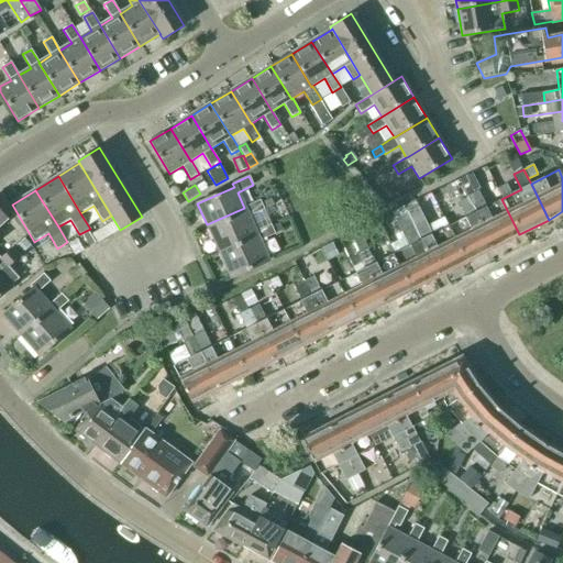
[(473,207),(474,207),(483,201),(478,192),(468,197),(473,207)]
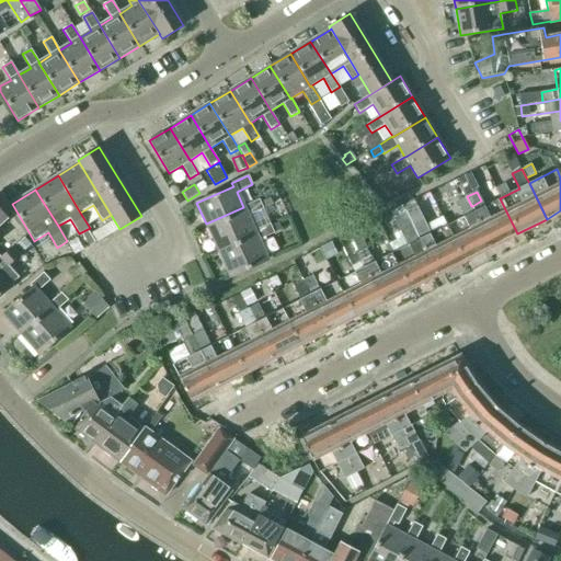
[(474,212),(472,206),(471,206),(467,196),(457,202),(464,217),(446,226),(464,261),(492,247),(474,212)]
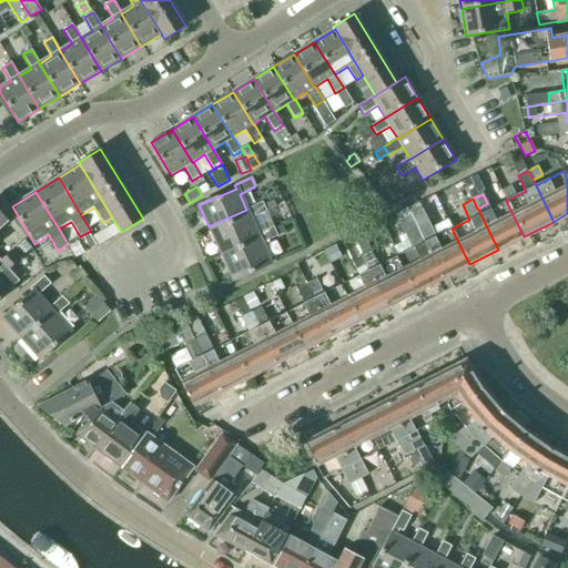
[(498,250),(524,236),(506,201),(480,214),(498,250)]
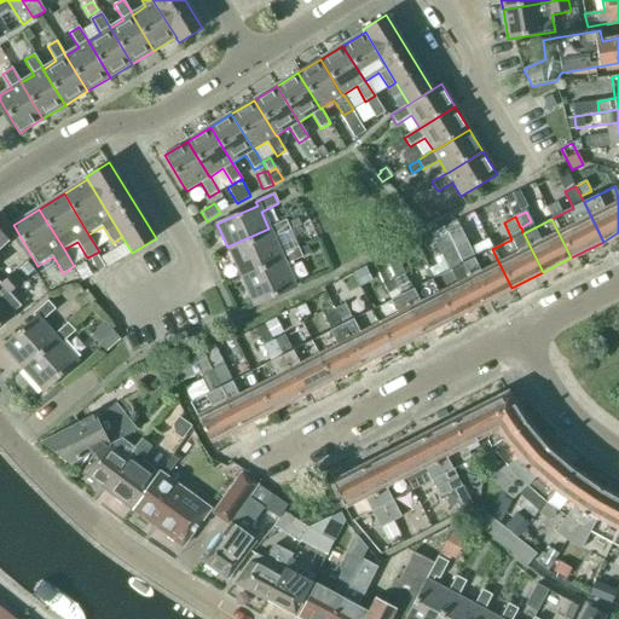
[(239,273),(281,255),(273,238),(290,231),(285,220),(268,229),(227,247),(239,273)]
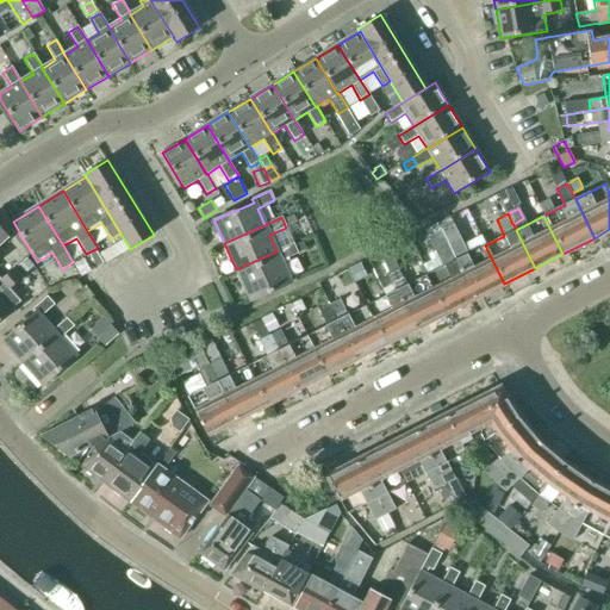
[(504,284),(485,246),(468,254),(454,224),(439,231),(474,299),(504,284)]
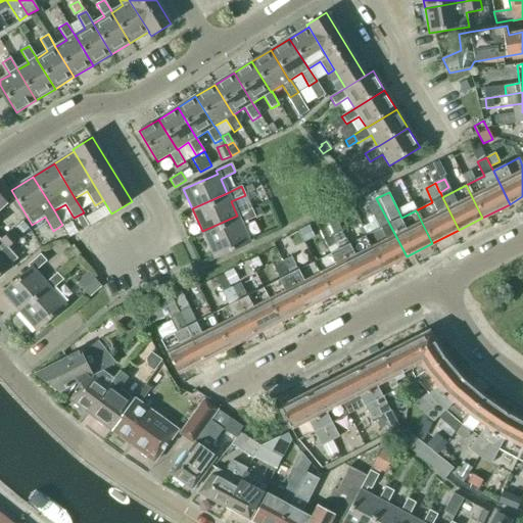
[(381,270),(407,256),(376,198),(366,203),(378,230),(364,237),(381,270)]
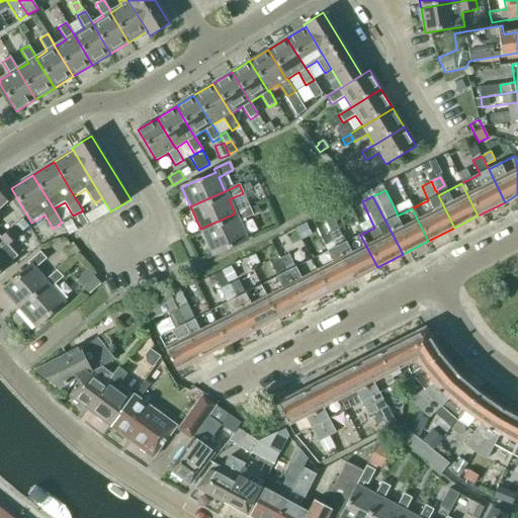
[(249,207),(235,213),(200,229),(212,256),(247,240),(239,222),(253,216),(249,207)]
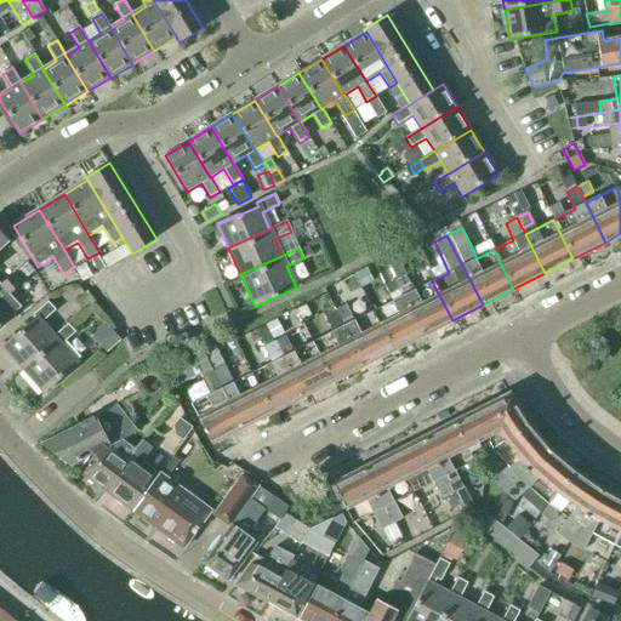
[(453,320),(432,281),(415,290),(406,274),(398,257),(388,262),(396,279),(425,335),(453,320)]
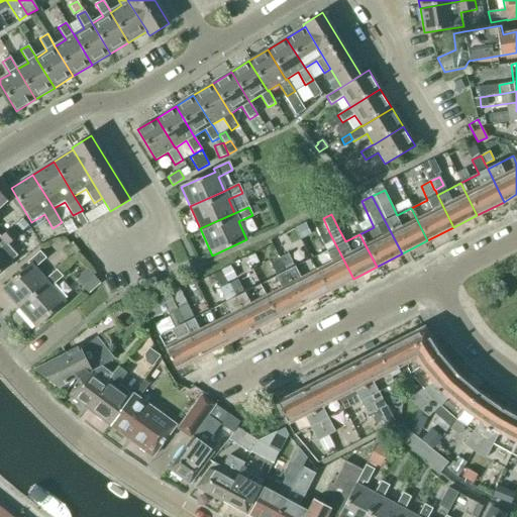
[(1,237),(0,237),(0,272),(18,255),(8,245),(28,226),(22,219),(13,227),(13,226),(1,237)]
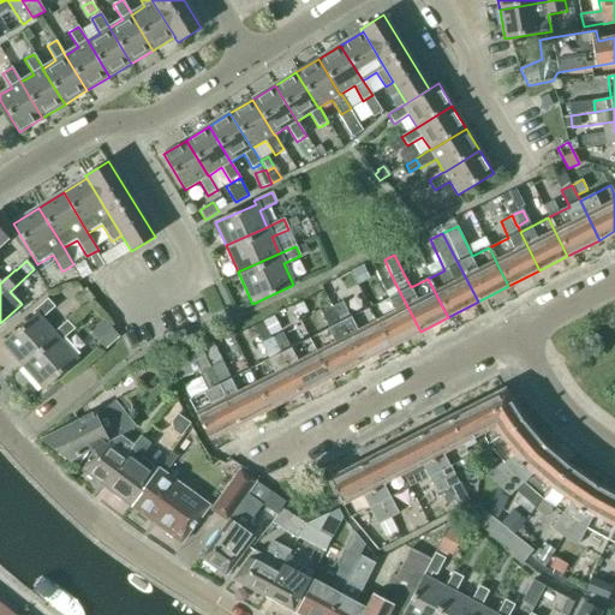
[(389,347),(421,332),(392,276),(381,281),(389,299),(370,309),(389,347)]
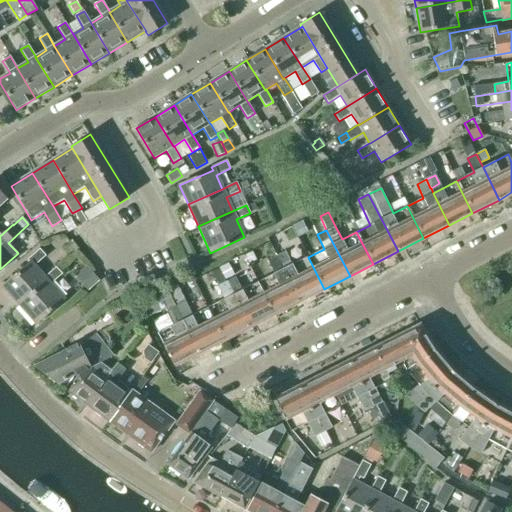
[(66,258),(76,250),(68,240),(58,249),(66,258)]
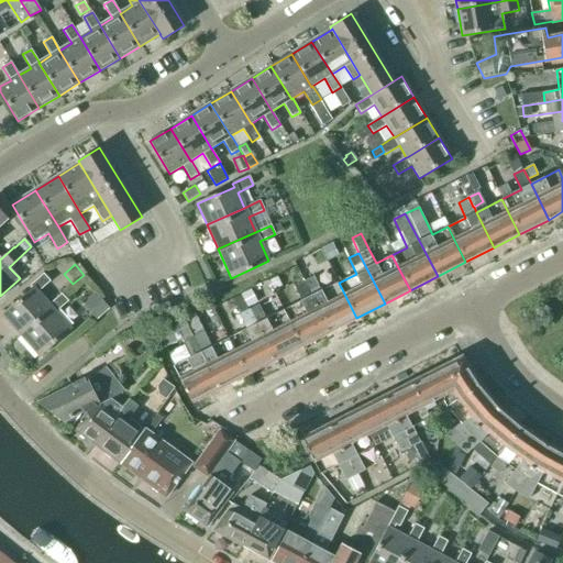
[(328,332),(301,283),(297,273),(289,276),(301,301),(285,310),(302,345),(328,332)]
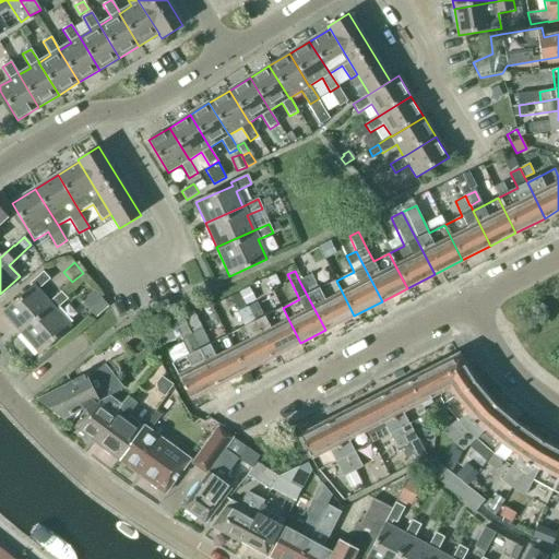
[(21,333),(63,295),(60,292),(48,302),(37,290),(49,280),(43,272),(30,284),(32,286),(2,313),(21,333)]
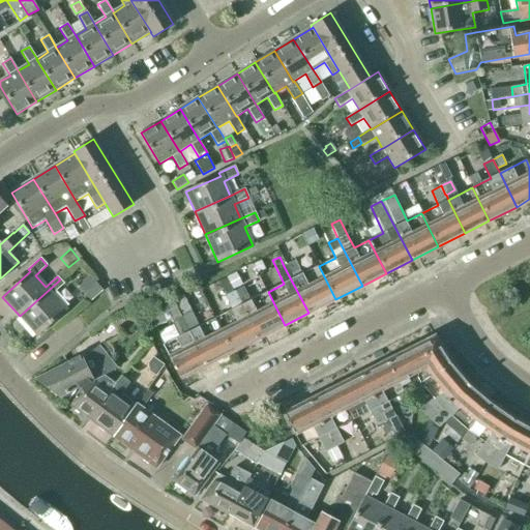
[(335,299),(319,266),(302,274),(296,260),(284,266),(308,313),(335,299)]
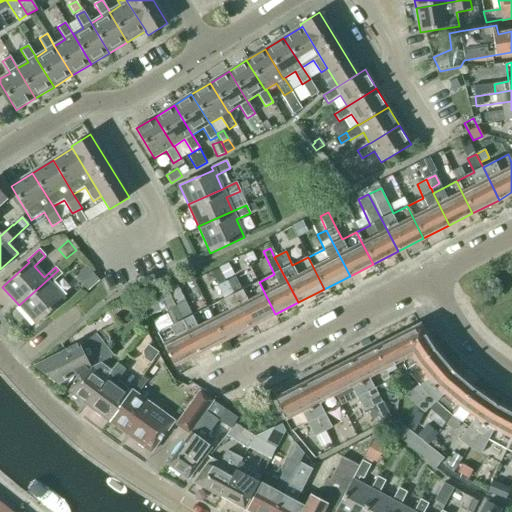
[(84,292),(98,279),(88,268),(74,281),(84,292)]
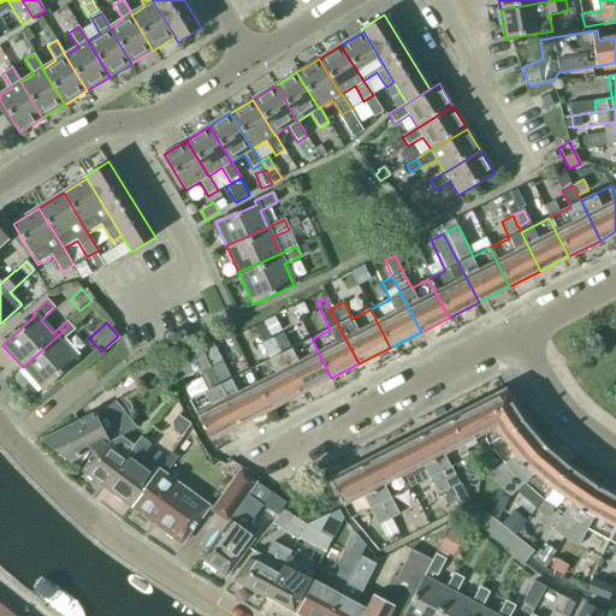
[(70,325),(23,367),(43,390),(77,360),(60,342),(73,330),(70,325)]
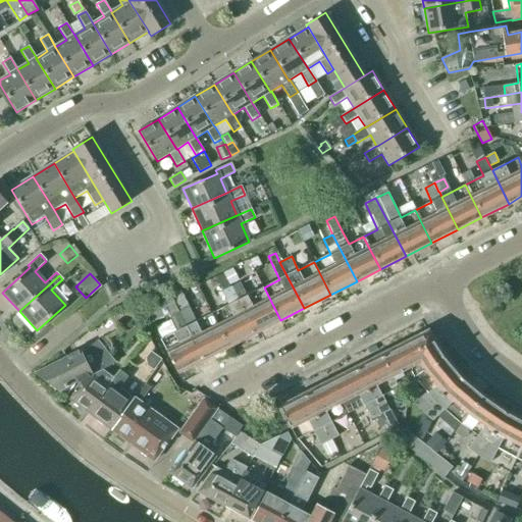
[(280,320),(264,288),(248,296),(240,282),(230,286),(255,333),(280,320)]
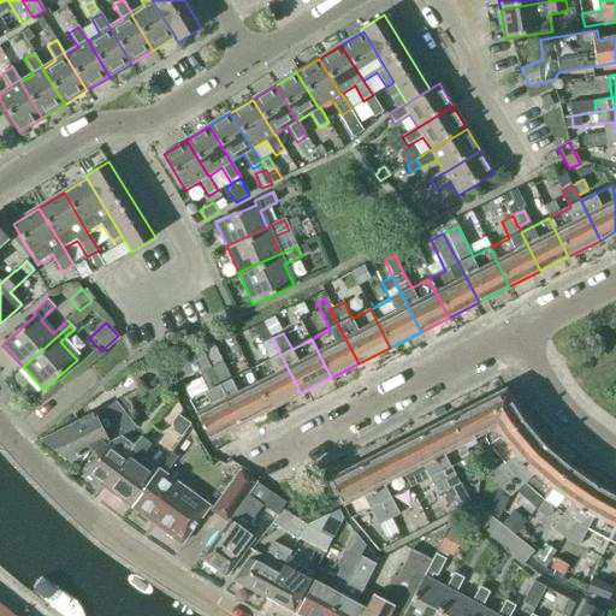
[(271,409),(301,394),(272,338),(261,343),(270,361),(250,371),(271,409)]
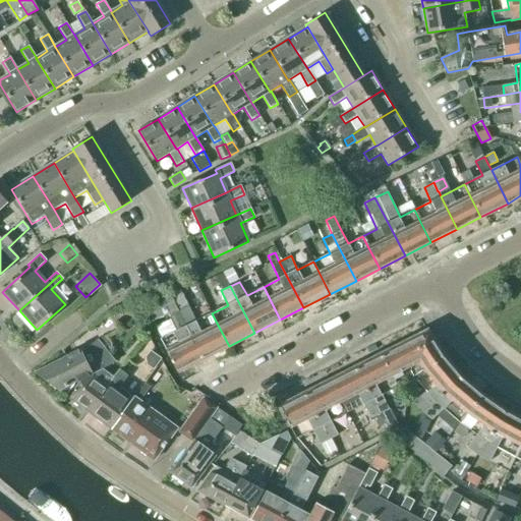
[(179,312),(177,309),(171,296),(163,299),(177,331),(160,339),(177,372),(203,359),(179,312)]
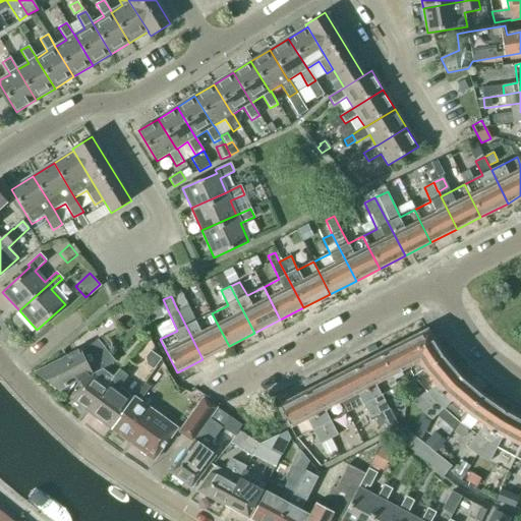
[(229,346),(212,313),(195,322),(189,307),(179,312),(203,359),(229,346)]
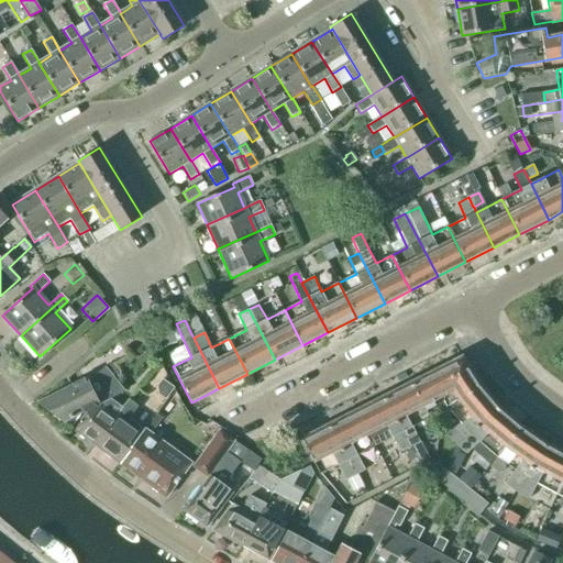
[(430,374),(442,399),(445,405),(461,423),(446,434),(455,444),(466,453),(478,441),(495,455),(515,470),(505,484),(517,493),(529,498),(537,483),(556,494),(562,496),(562,452),(559,451),(556,448),(547,442),(545,443),(528,431),(529,430),(521,423),(517,423),(510,418),(509,414),(500,407),(499,408),(479,385),(462,357),(430,374)]
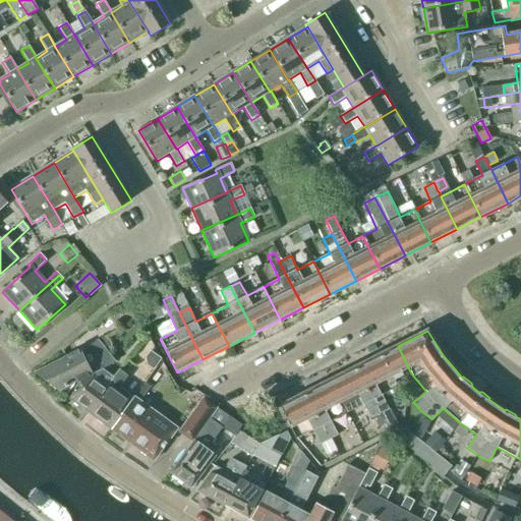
[(115,362),(98,340),(81,353),(79,349),(65,357),(36,372),(59,391),(115,362)]
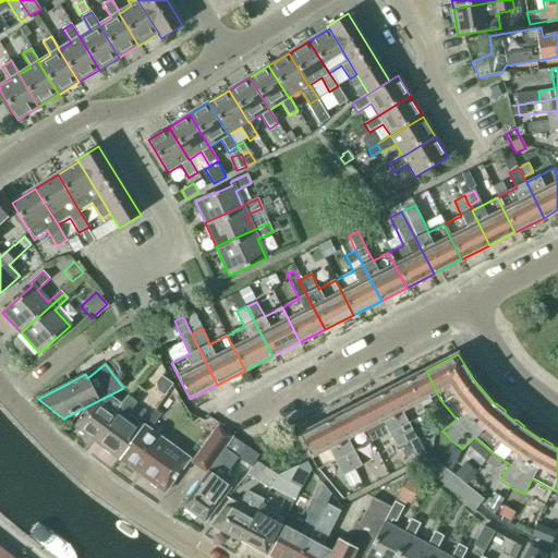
[(390,433),(398,448),(407,444),(415,460),(425,455),(417,438),(410,423),(427,414),(423,407),(438,396),(426,371),(299,436),(317,470),(336,461),(349,488),(361,483),(354,470),(363,465),(355,451),(390,433)]
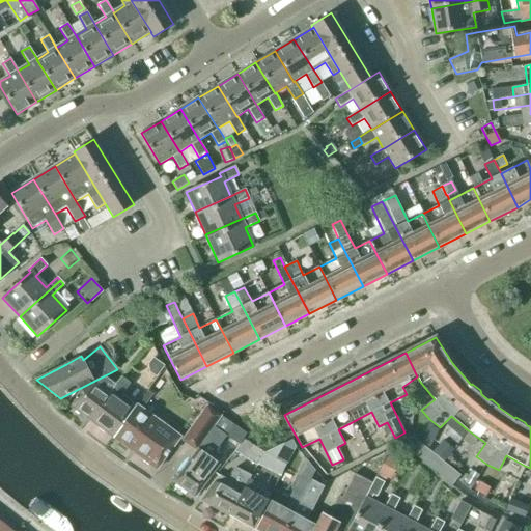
[(152,358),(148,364),(148,372),(156,378),(164,366),(152,358)]
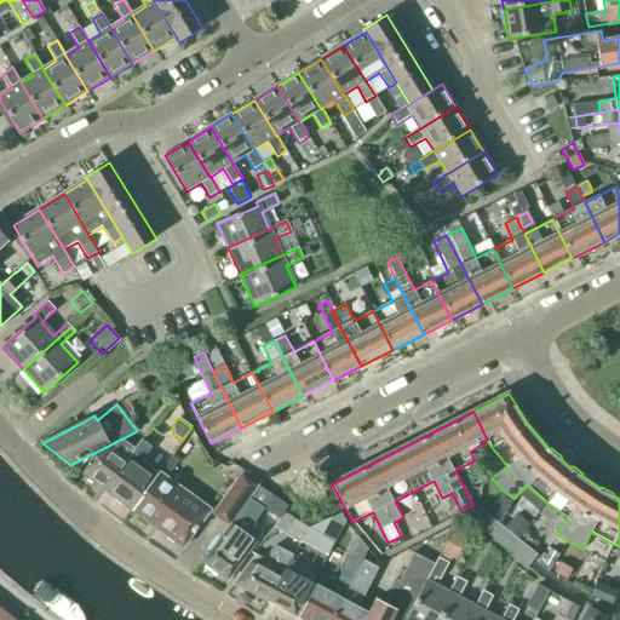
[(104,491),(136,449),(121,440),(110,446),(95,453),(81,474),(104,491)]
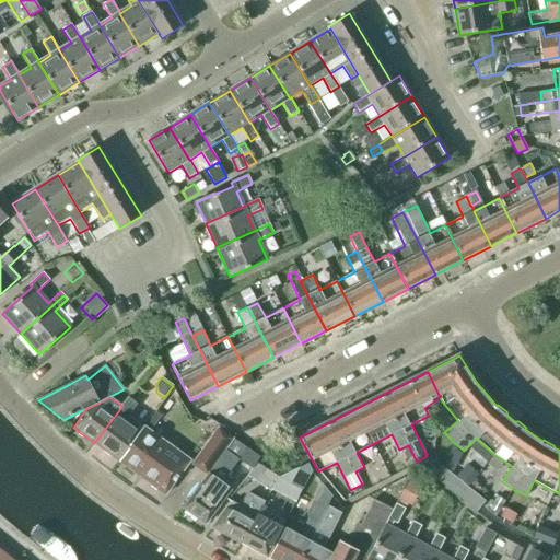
[(123,406),(94,443),(118,461),(140,433),(126,422),(132,413),(130,412),(137,404),(129,397),(123,406)]
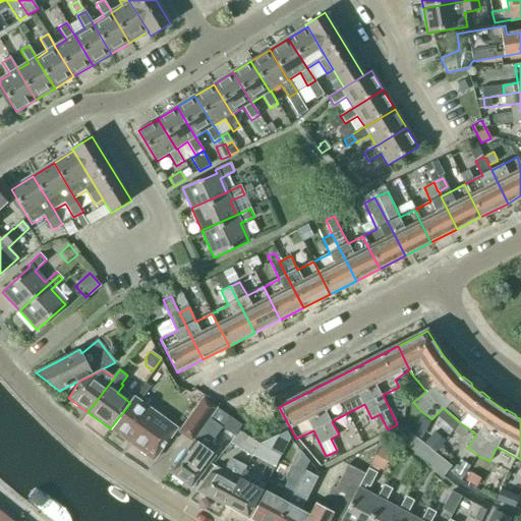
[(193,444),(219,410),(203,397),(178,432),(192,444),(193,444)]
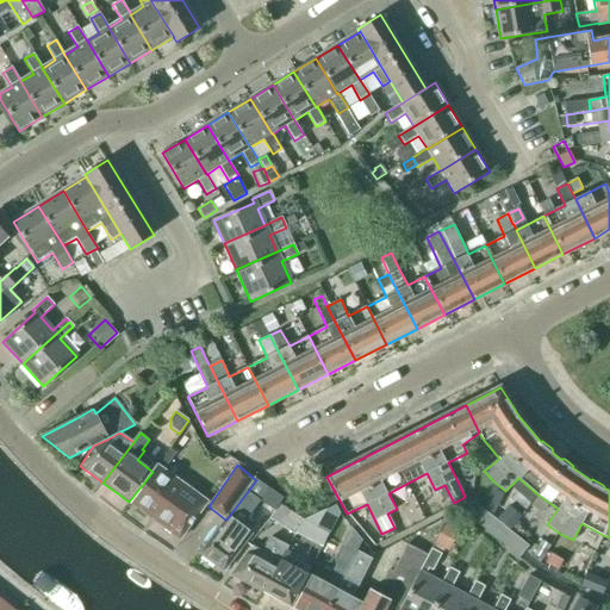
[(153,472),(129,502),(180,539),(207,502),(186,487),(191,481),(180,474),(176,479),(157,466),(153,472)]
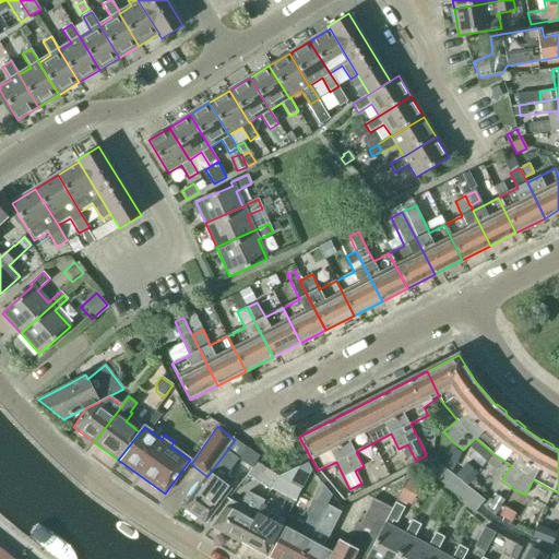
[(247,449),(235,440),(207,476),(206,476),(183,508),(204,523),(230,488),(222,482),(238,460),(250,468),(257,461),(259,458),(247,449)]
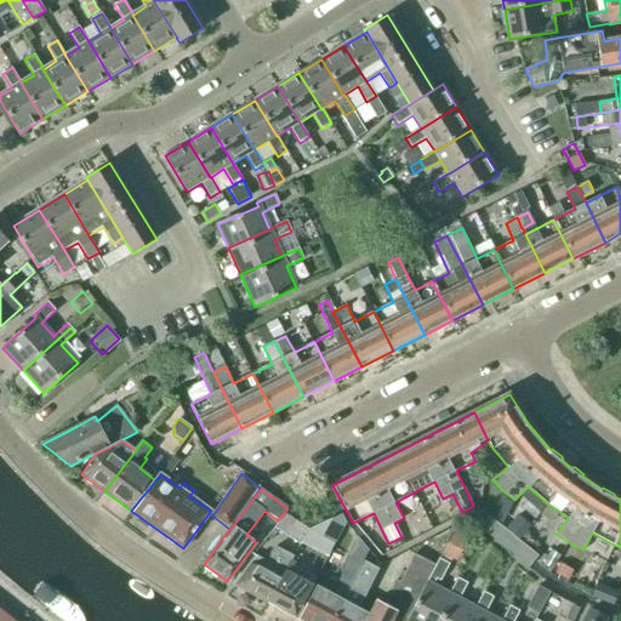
[(529,567),(539,556),(483,511),(469,518),(529,567)]
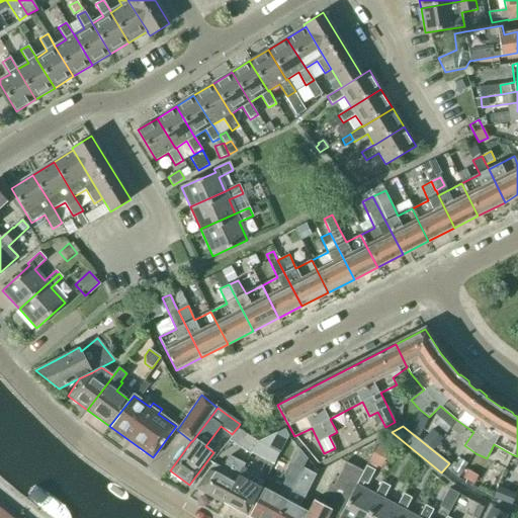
[(256,443),(259,442),(238,427),(232,434),(229,440),(249,454),(251,454),(256,443)]
